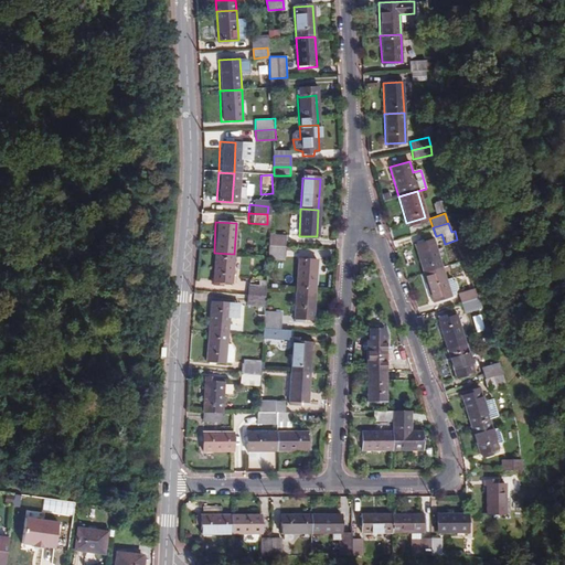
[(269,248),(285,249),(286,238),(270,237),(269,248)]
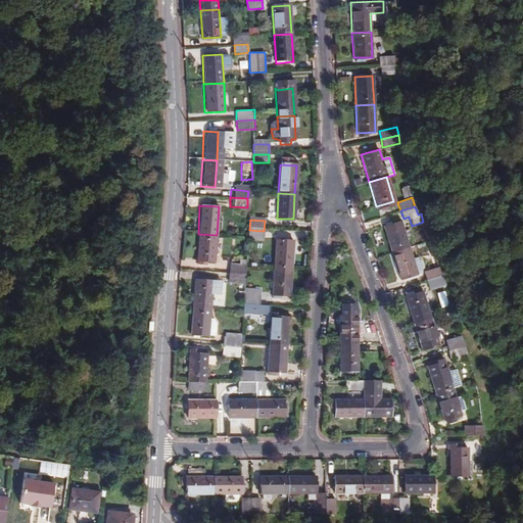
[(382,226),(391,254),(409,249),(399,221),(382,226)]
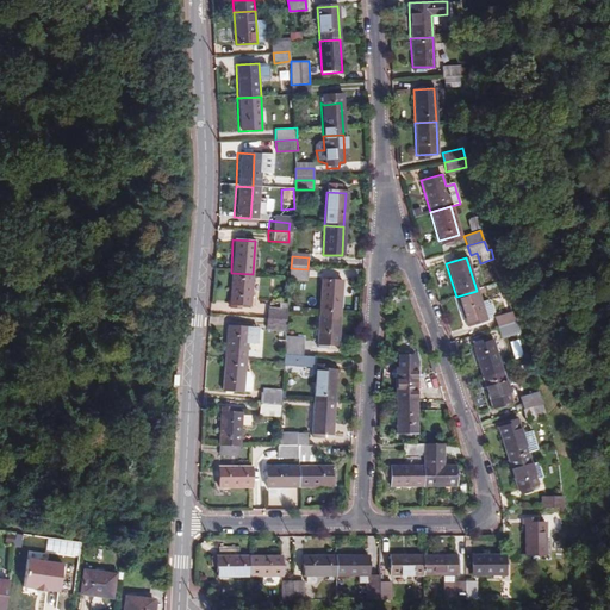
[(291,268),(290,278),(307,279),(307,269),(291,268)]
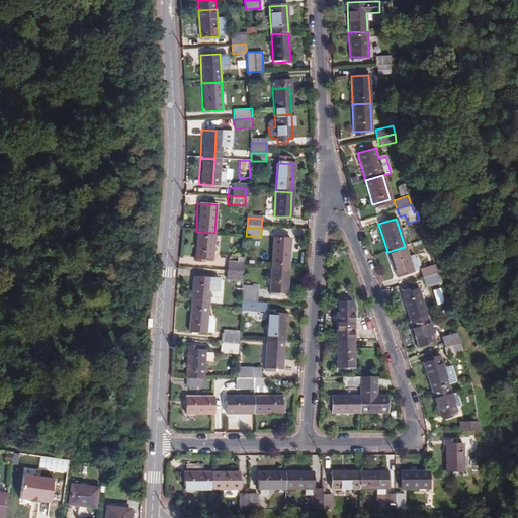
[(214,233),(196,232),(194,258),(213,260),(214,233)]
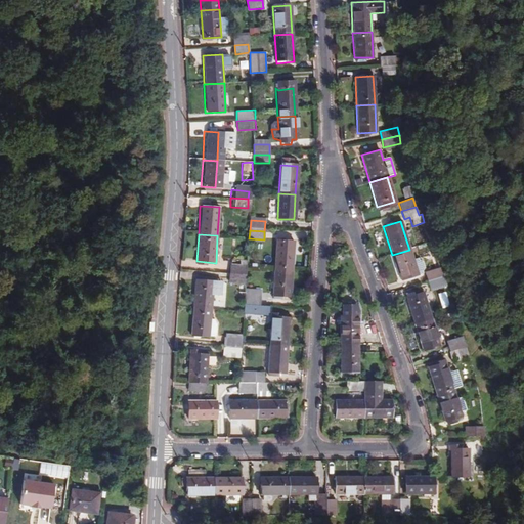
[(274,269),(292,270),(293,241),(275,241),(274,269)]
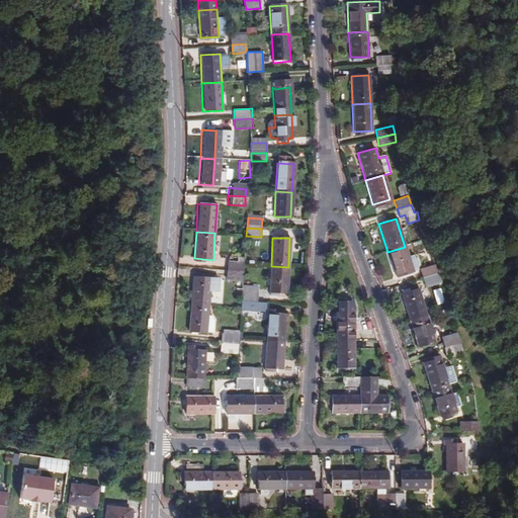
[(405,247),(387,252),(396,277),(413,271),(418,270),(417,265),(413,255),(408,256),(405,247)]
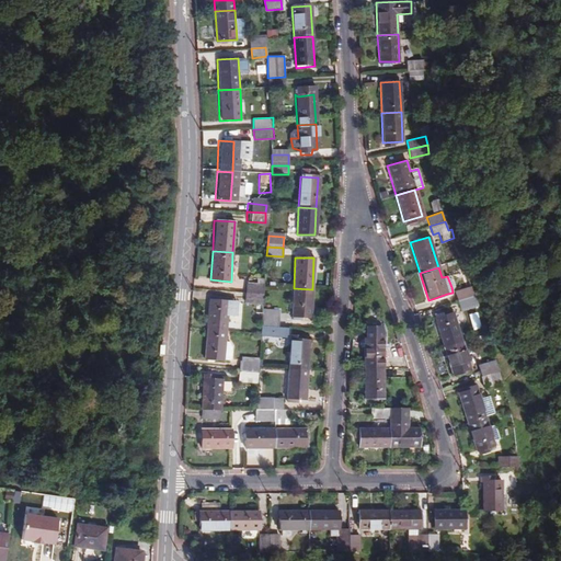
[(244,283),(243,293),(262,294),(262,286),(262,284),(244,283)]
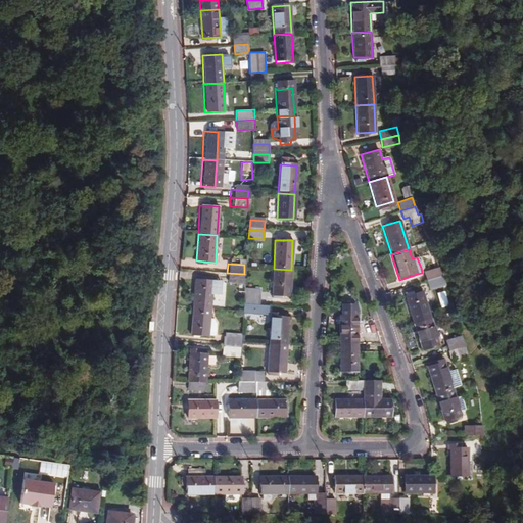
[(442,275),(439,267),(424,272),(427,280),(442,275)]
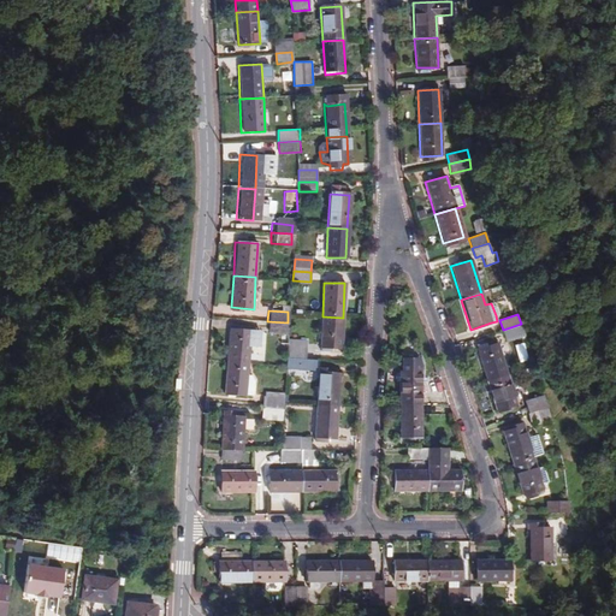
[(343,348),(343,318),(323,317),(321,348),(343,348)]
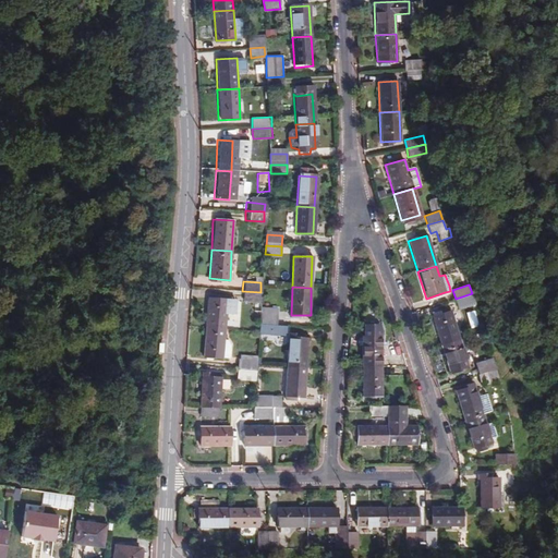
[(261,292),(242,291),(242,300),(259,301),(261,292)]
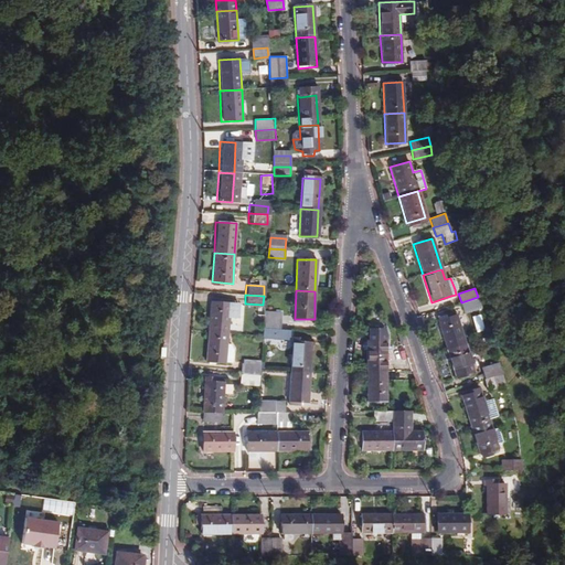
[(478,297),(461,302),(464,311),(480,306),(478,297)]
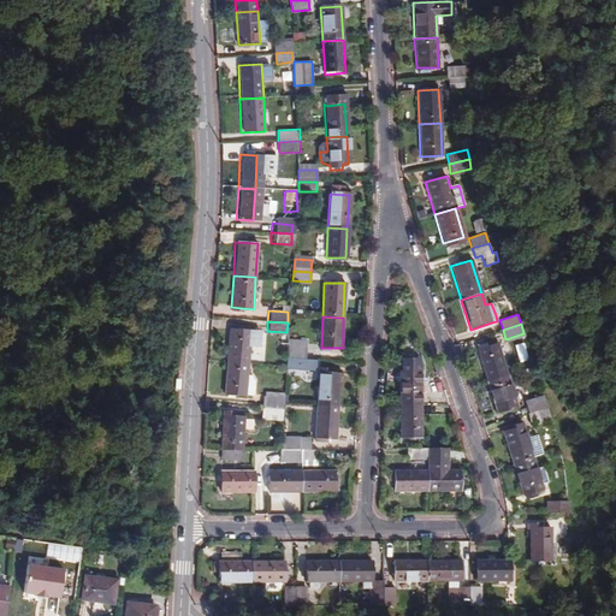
[(230,329),(229,360),(248,361),(249,330),(230,329)]
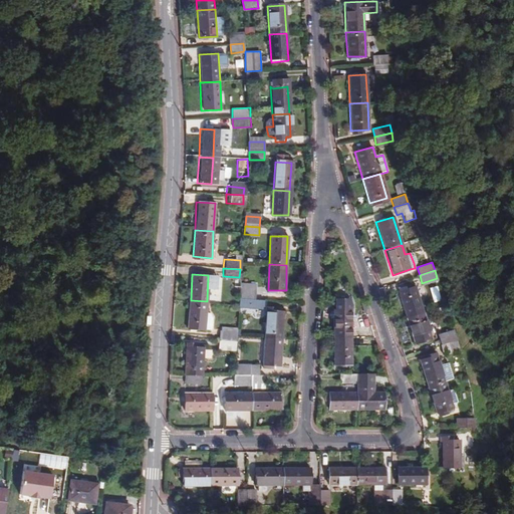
[(240,298),(252,299),(253,284),(241,283),(240,298)]
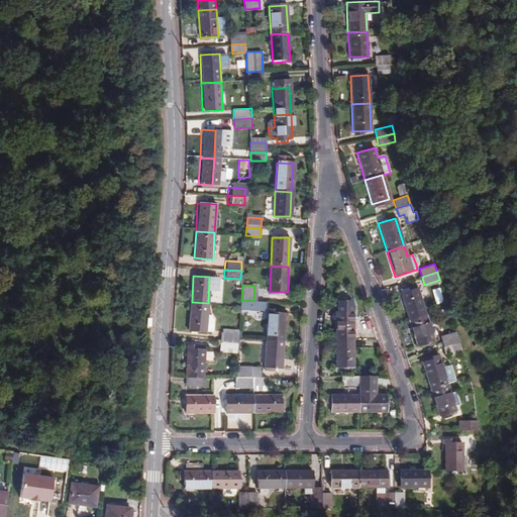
[(398,293),(408,320),(424,315),(414,287),(398,293)]
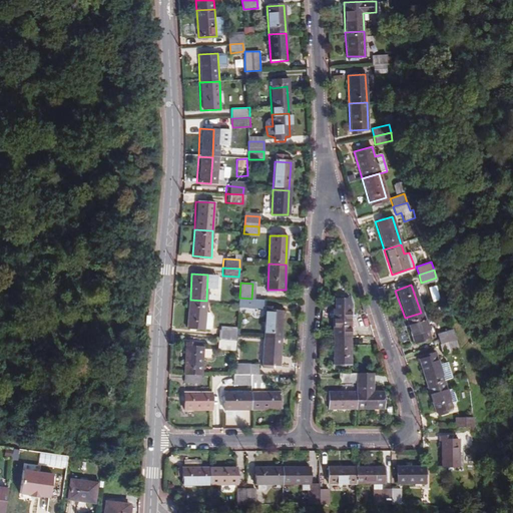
[(264,300),(251,299),(239,298),(238,307),(251,308),(263,309),(264,300)]
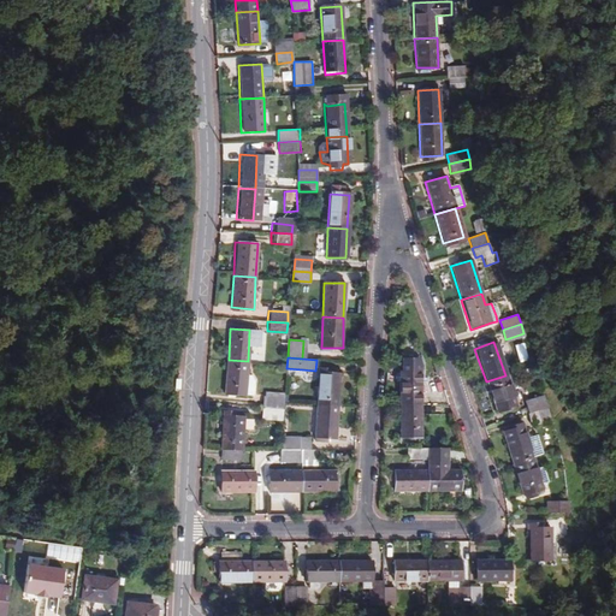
[(400,371),(400,403),(421,403),(421,366),(416,357),(402,359),(401,371),(400,371)]
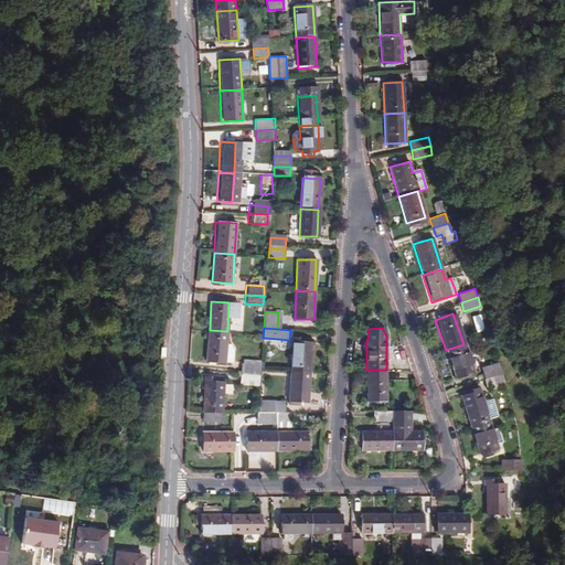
[(227,331),(210,330),(209,358),(226,359),(227,331)]
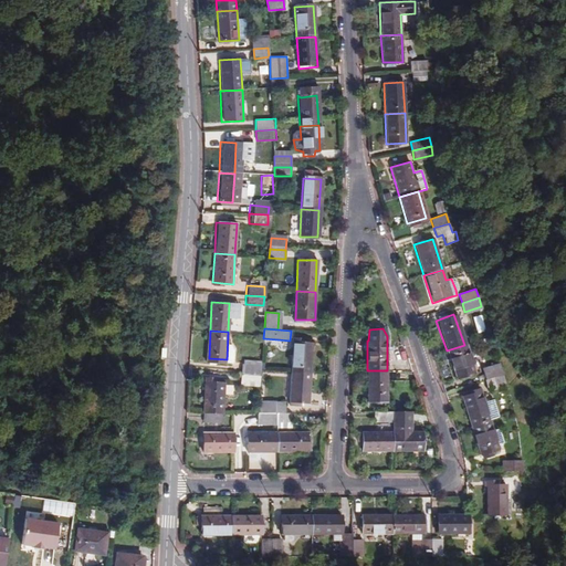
[(292,373),(311,373),(312,344),(300,343),(300,341),(293,339),(292,373)]
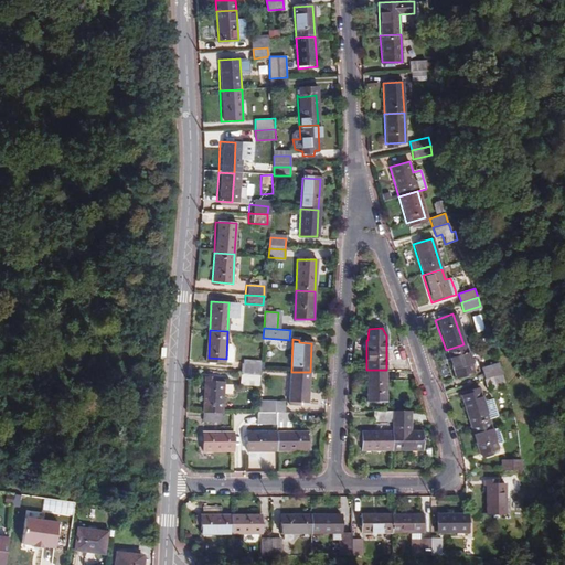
[(464,344),(446,350),(455,375),(472,370),(464,344)]
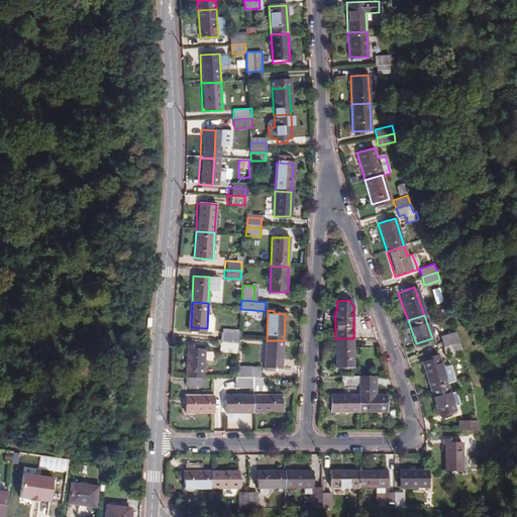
[(222,330),(221,341),(239,342),(239,331),(222,330)]
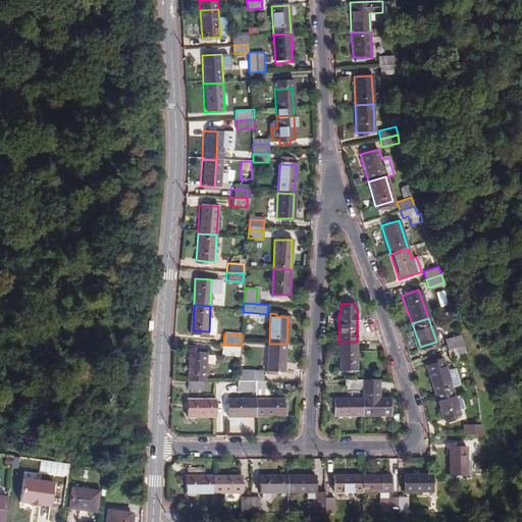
[(463,343),(460,335),(442,342),(445,349),(463,343)]
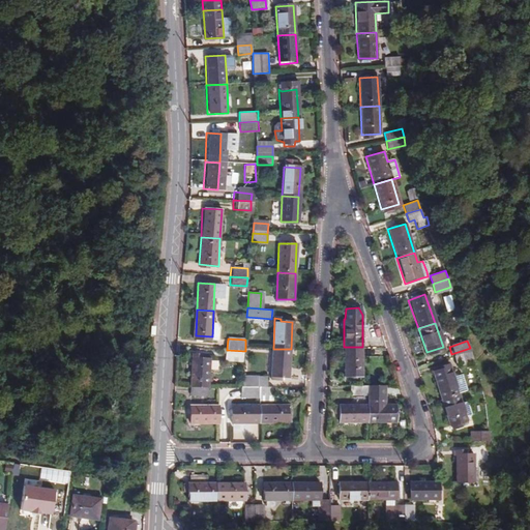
[(362,347),(344,347),(345,374),(361,374),(362,347)]
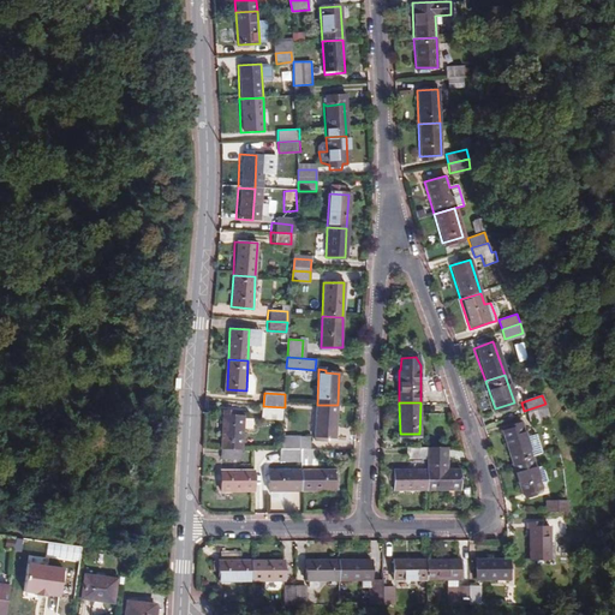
[(545,404),(524,411),(527,419),(547,412),(545,404)]
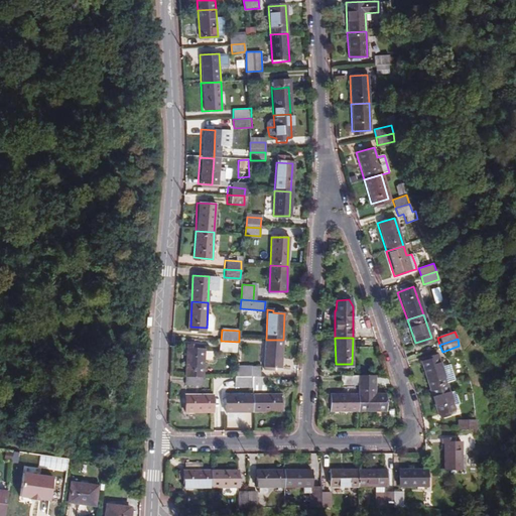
[(282,369),(283,340),(266,340),(265,368),(282,369)]
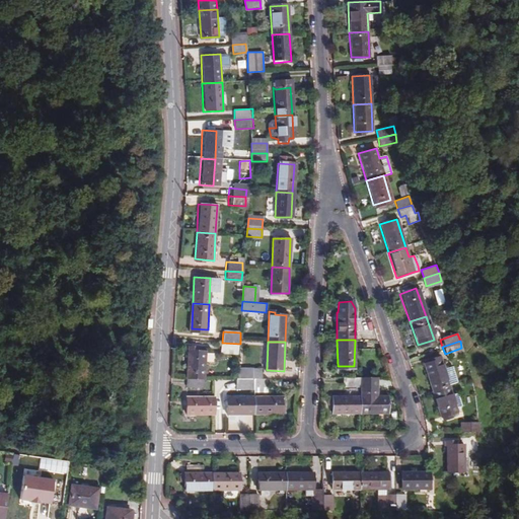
[(240,344),(222,343),(222,354),(239,355),(240,344)]
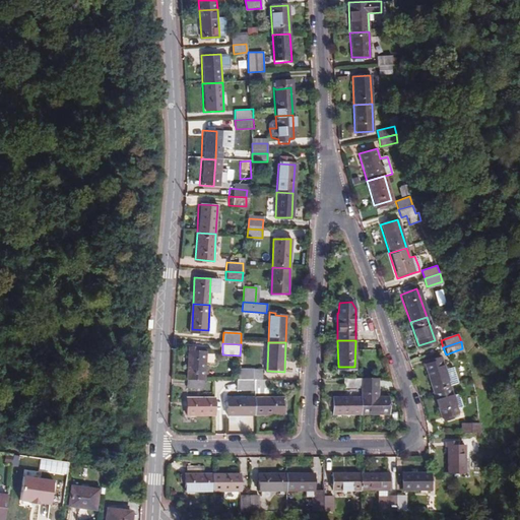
[(187,349),(187,376),(204,377),(204,350),(187,349)]
